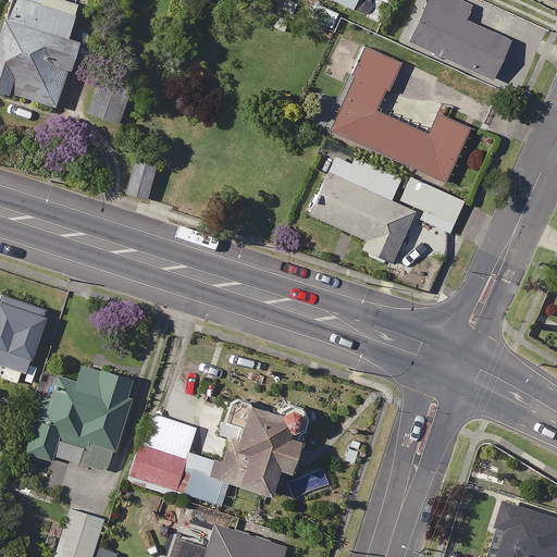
[(88,0),(13,0),(0,42),(0,90),(59,110),(70,73),(79,76),(87,52),(74,48),(88,0)]
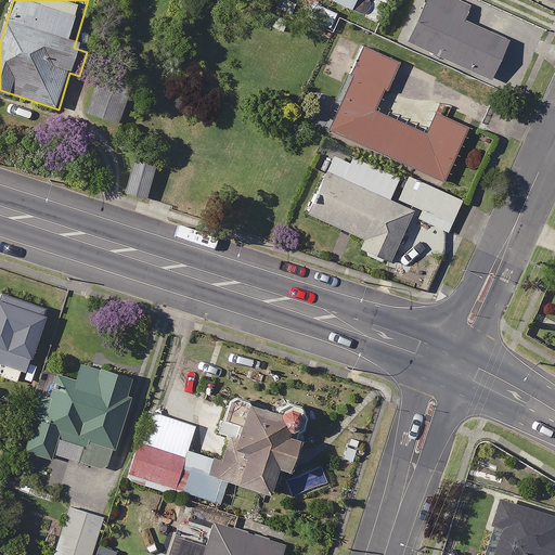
[(324,0),(353,13),(359,0),(360,0),(370,4),(372,0),(324,0)]
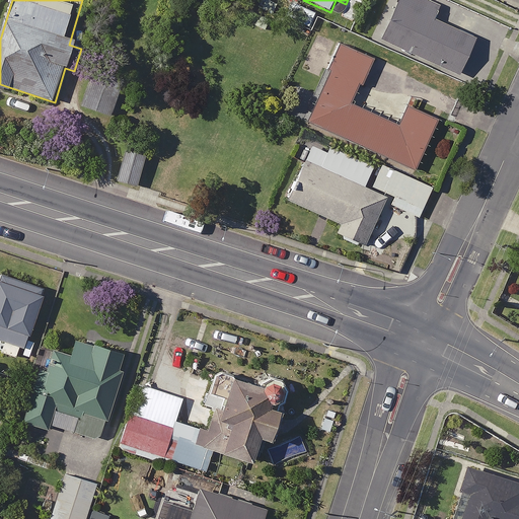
[(456,27),(453,32),(432,23),(438,9),(418,0),(401,0),(398,6),(387,1),(376,27),(388,32),(384,42),(460,76),(475,43),(471,41),(474,35),(456,27)]
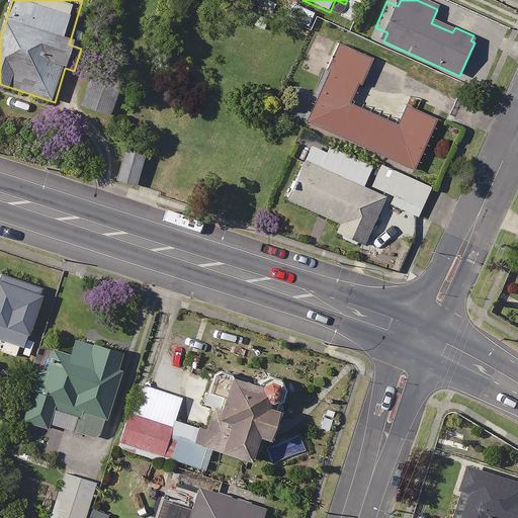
[(298,121),(344,141),(342,146),(367,157),(369,151),(385,157),(398,124),(355,107),(373,63),(339,49),(320,97),(310,93),(298,121)]
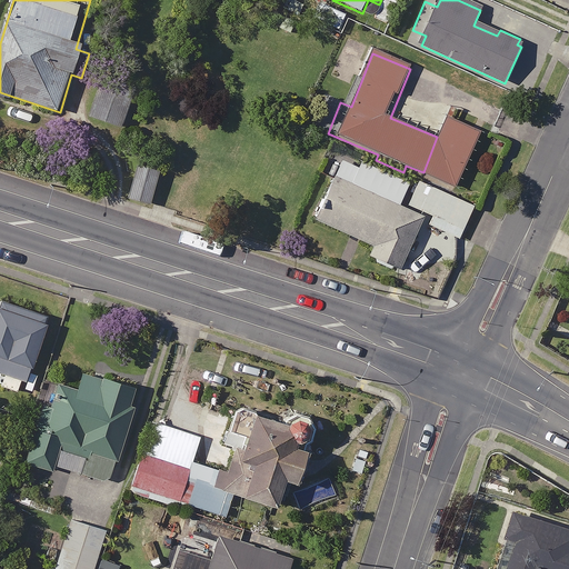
[(161,171),(138,167),(132,199),(155,203),(161,171)]
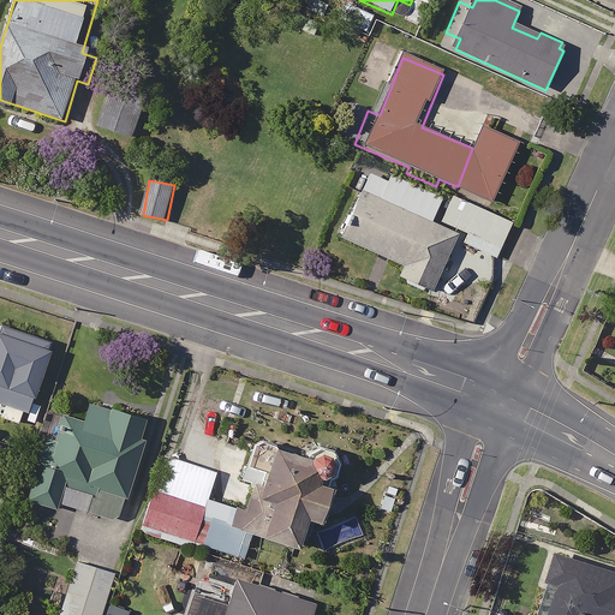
[(452,232),(440,227),(362,192),(341,239),(405,267),(400,278),(434,292),(457,240),(499,258),(513,224),(479,209),(481,204),(453,193),(442,222),(454,227),(452,232)]
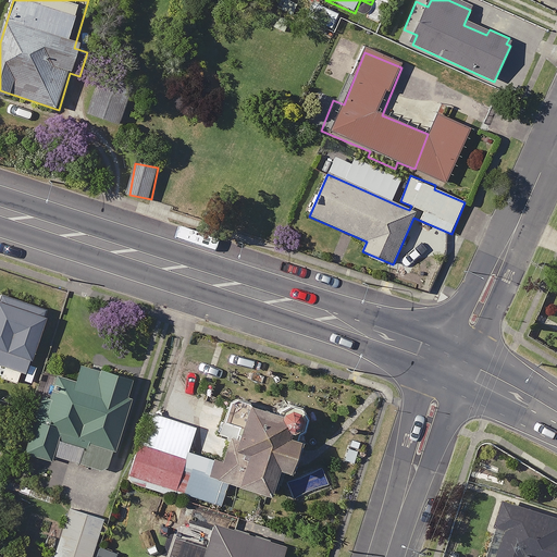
[(42,367),(38,366),(53,319),(3,304),(0,314),(0,363),(11,367),(7,380),(23,384),(23,382),(36,386),(42,367)]
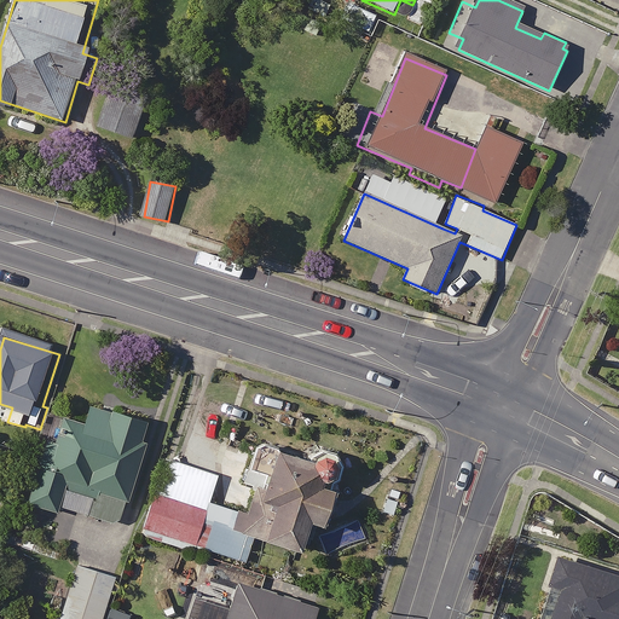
[(152,423),(97,408),(92,426),(77,421),(71,445),(52,439),(34,504),(62,513),(63,508),(122,525),(152,423)]
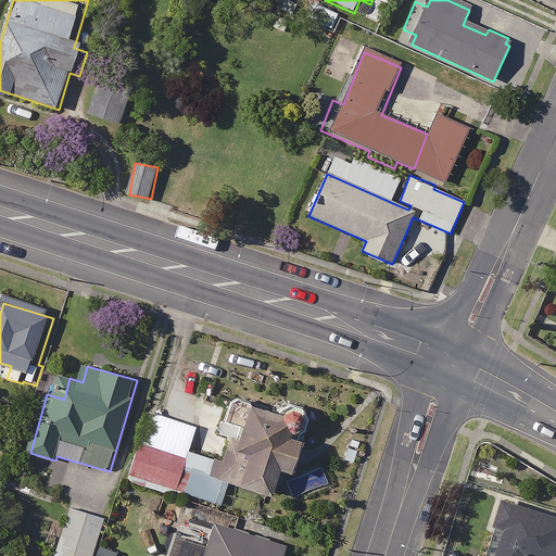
[(261,404),(235,396),(223,434),(234,438),(227,457),(217,454),(211,476),(279,497),(288,470),(300,474),(310,445),(300,442),(306,422),(260,407),(261,404)]
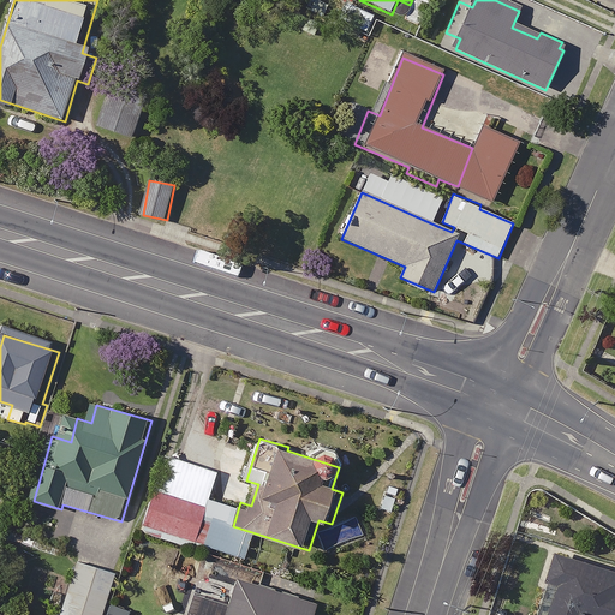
[(177,493),(159,487),(143,530),(161,537),(163,530),(208,545),(220,508),(177,493)]
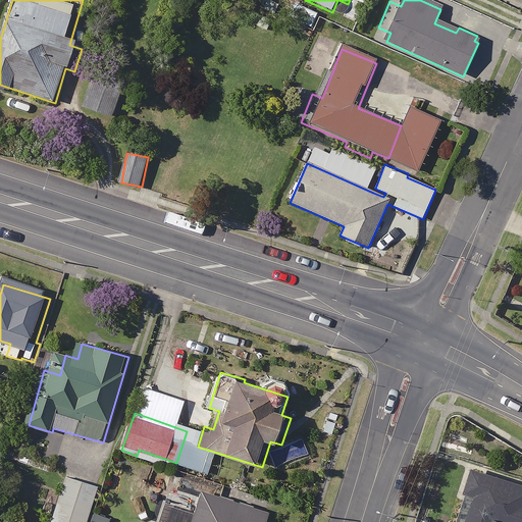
[(521,521),(521,484),(477,470),(468,498),(480,502),(475,518),(465,515),(462,521),(521,521)]
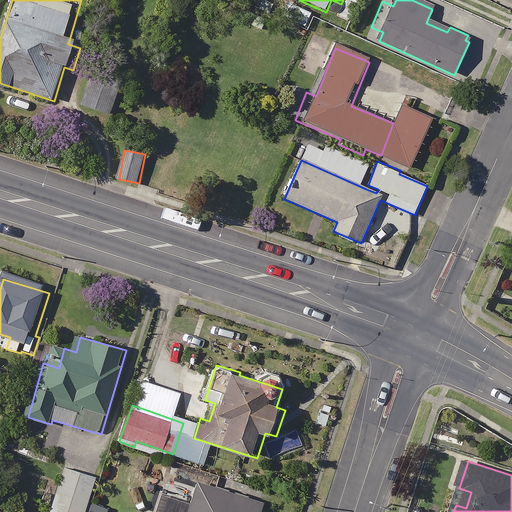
[(87,511),(97,483),(65,473),(52,511),(87,511)]
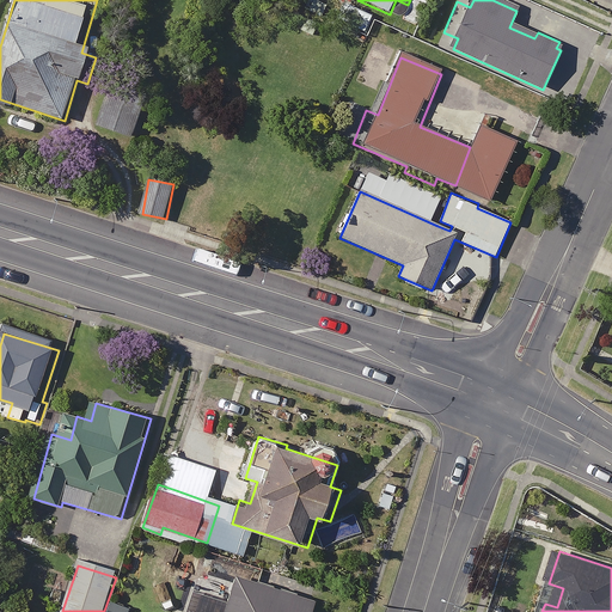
[(317,611),(320,603),(240,577),(228,611),(197,611),(194,611),(317,611)]
